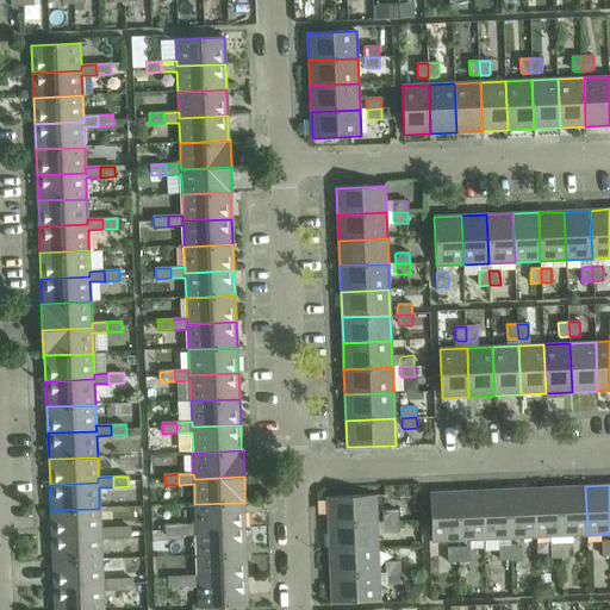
[(585,486),(559,487),(561,536),(587,535),(585,486)]
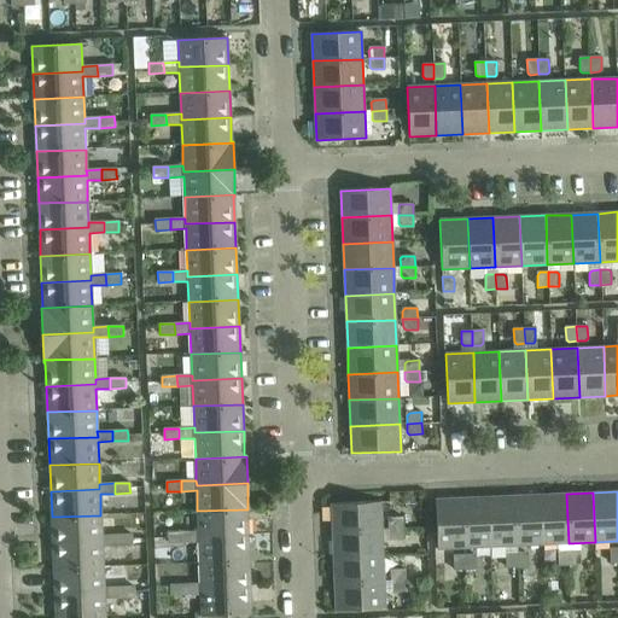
[(566,494),(541,495),(542,544),(569,543),(566,494)]
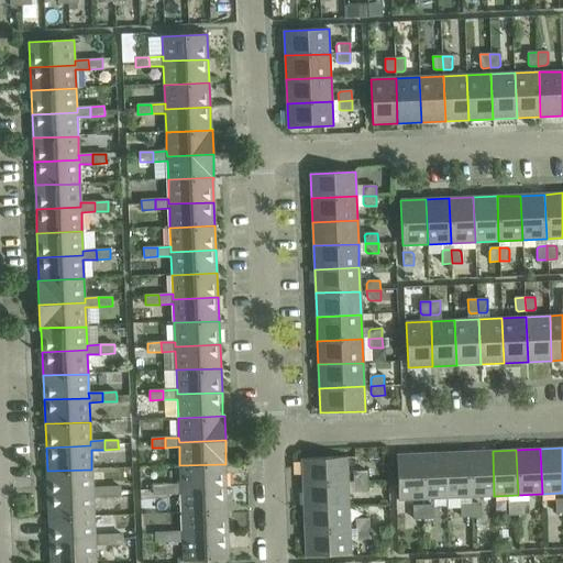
[(493,451),(468,452),(471,497),(494,496),(493,451)]
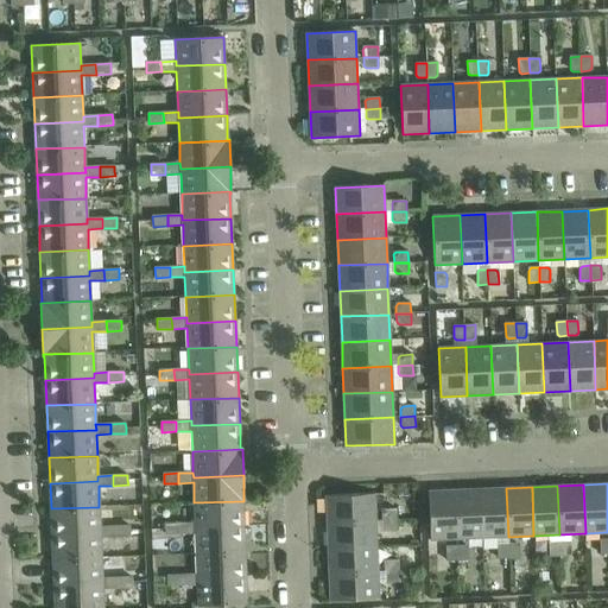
[(506,488),(481,489),(482,538),(508,537),(506,488)]
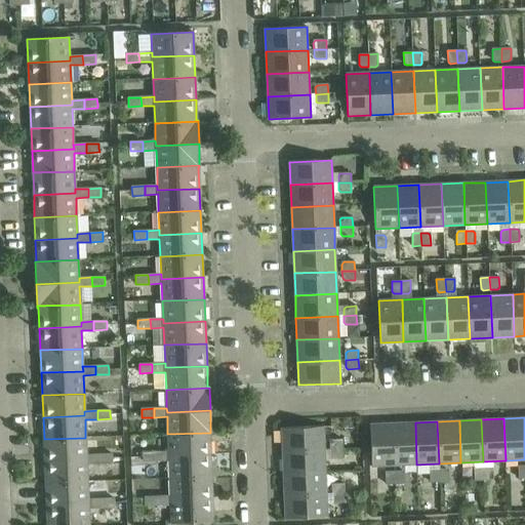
[(415,422),(393,423),(395,466),(416,465),(415,422)]
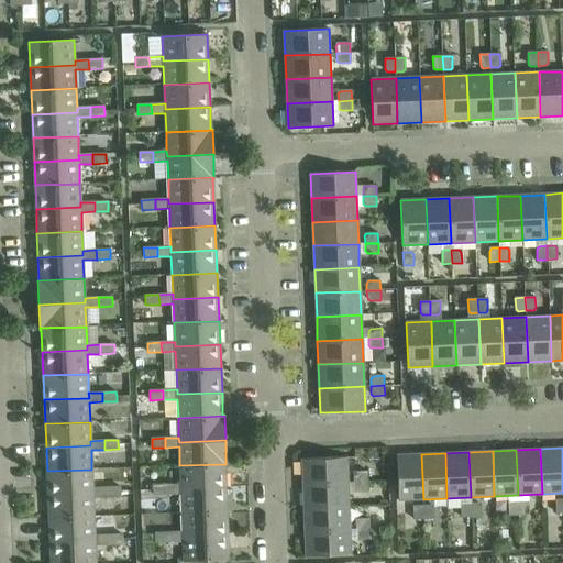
[(423,499),(421,454),(396,455),(398,500),(423,499)]
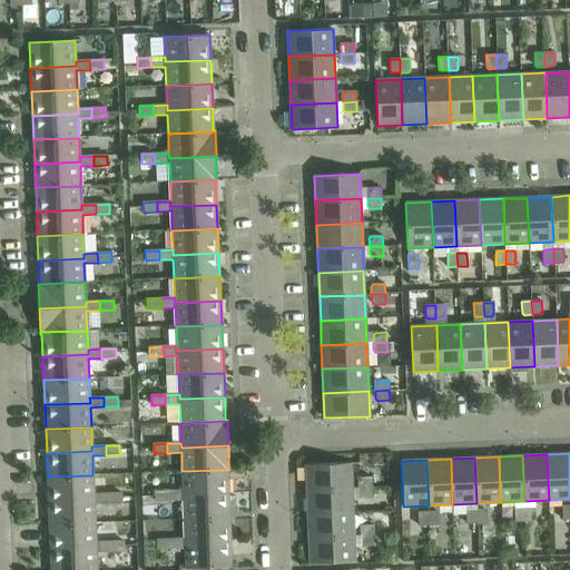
[(305,465),(306,490),(352,488),(351,463),(305,465)]
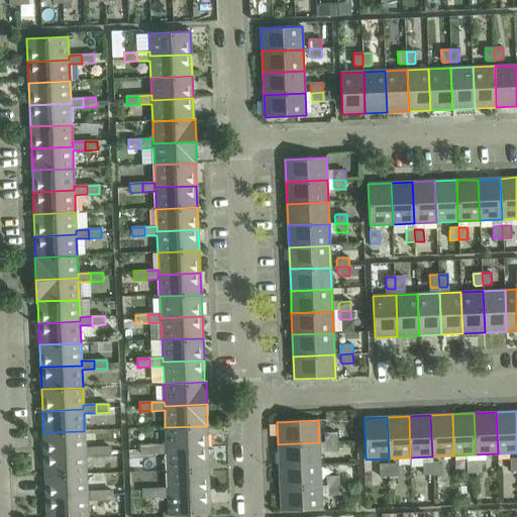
[(165,427),(166,445),(166,449),(207,447),(206,427),(208,427),(207,426),(165,427)]
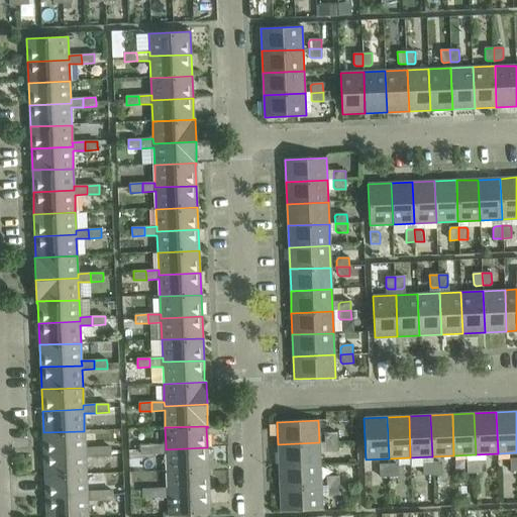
[(84,431),(43,432),(44,454),(85,452),(85,448),(84,431)]
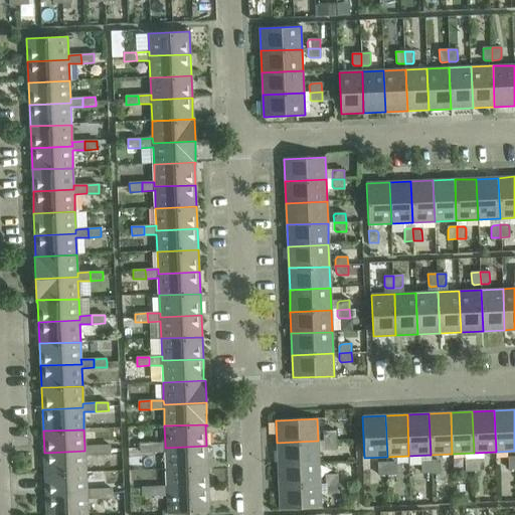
[(326,434),(326,441),(338,440),(338,432),(328,432),(326,434)]
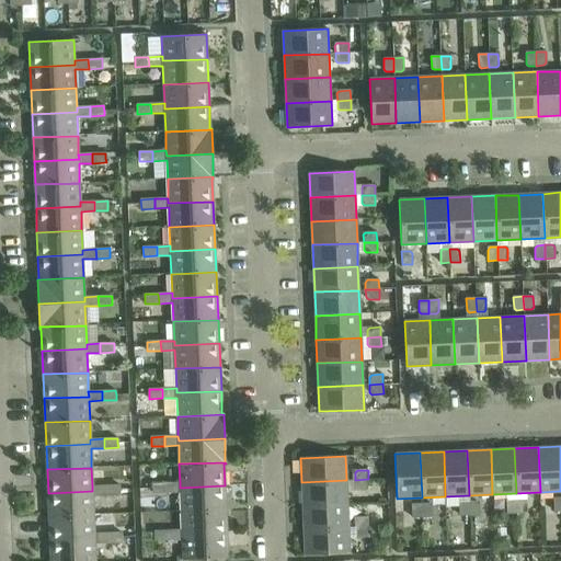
[(368,479),(355,480),(355,488),(357,490),(369,489),(368,479)]
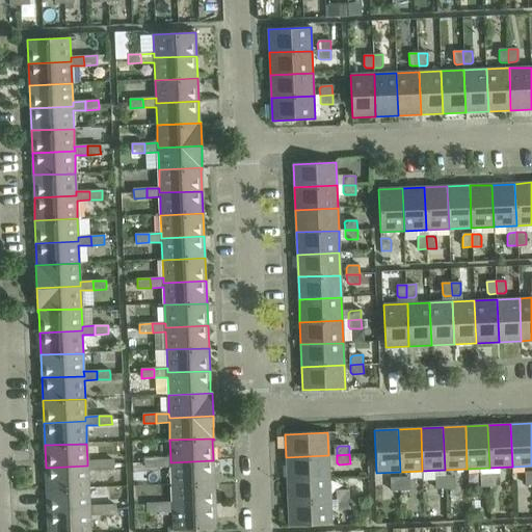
[(328,455),(286,457),(287,480),(329,478),(328,455)]
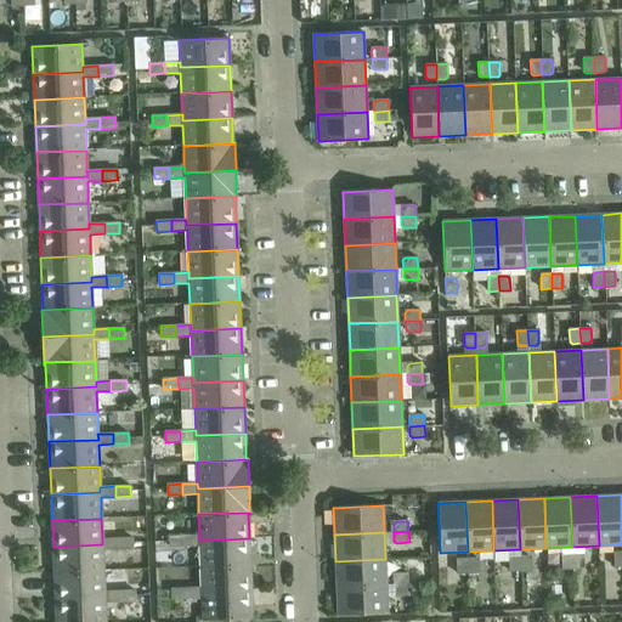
[(169,537),(170,547),(185,547),(185,536),(169,537)]
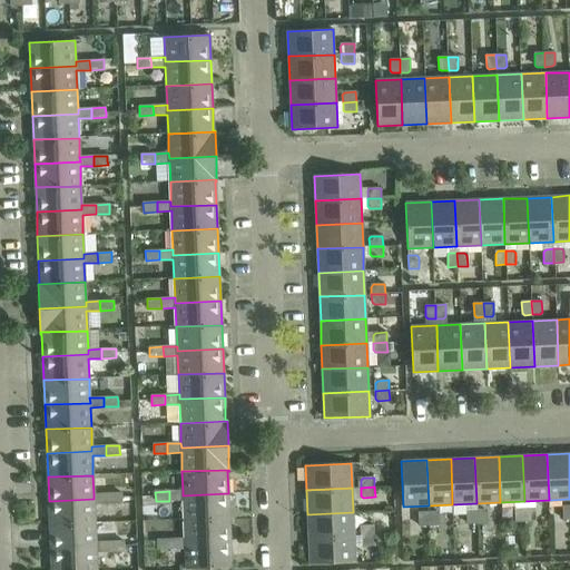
[(183,491),(169,491),(169,501),(183,500),(184,519),(229,518),(228,493),(183,495),(183,491)]
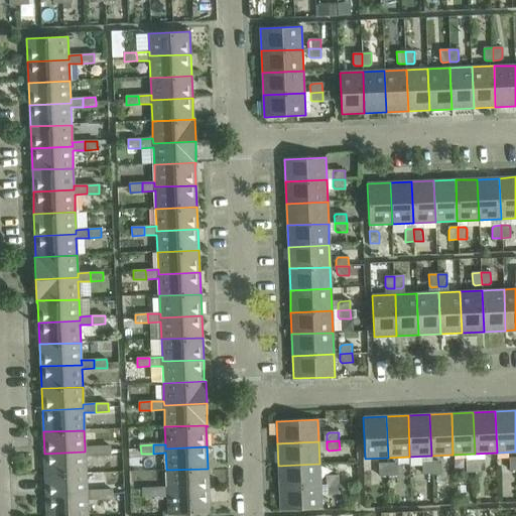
[(85,452),(44,454),(44,475),(86,474),(85,456),(98,456),(98,446),(85,447),(85,452)]
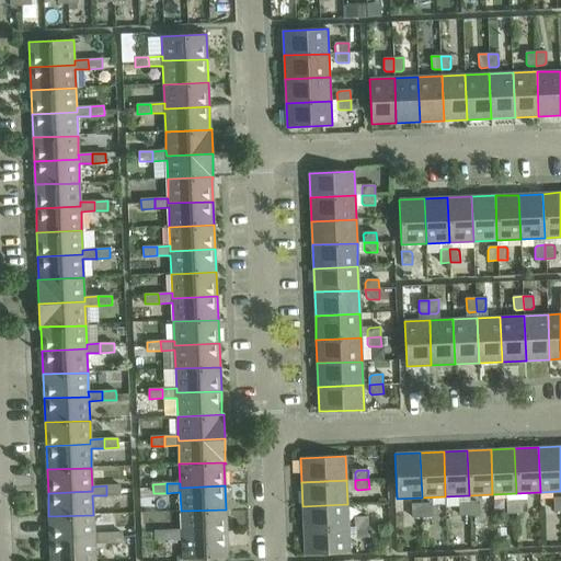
[(119,494),(119,490),(119,485),(106,485),(106,495),(119,494)]
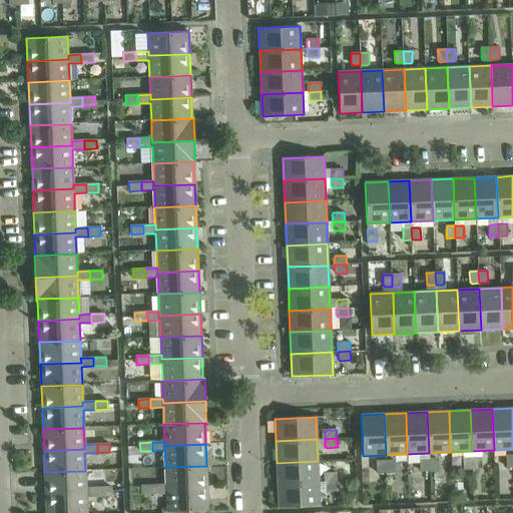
[(473,469),(472,457),(465,457),(463,459),(464,470),(473,469)]
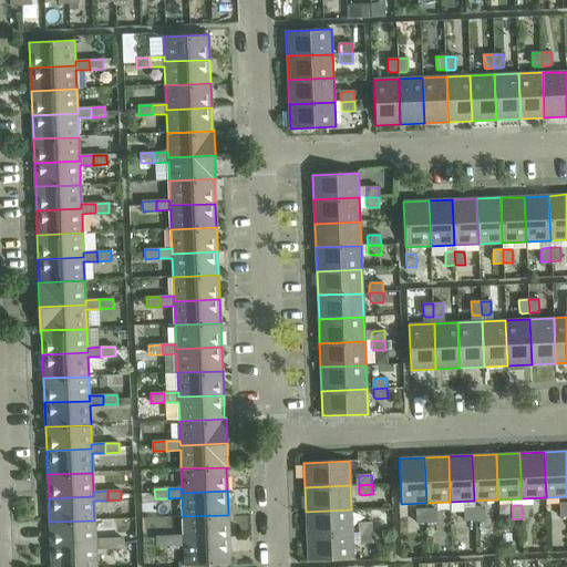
[(529,505),(522,505),(523,518),(533,518),(532,507),(529,505)]
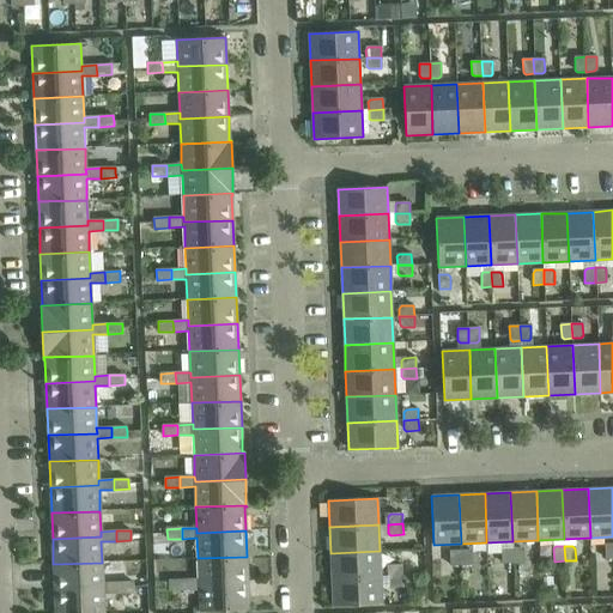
[(514,563),(513,548),(504,548),(502,551),(503,563),(514,563)]
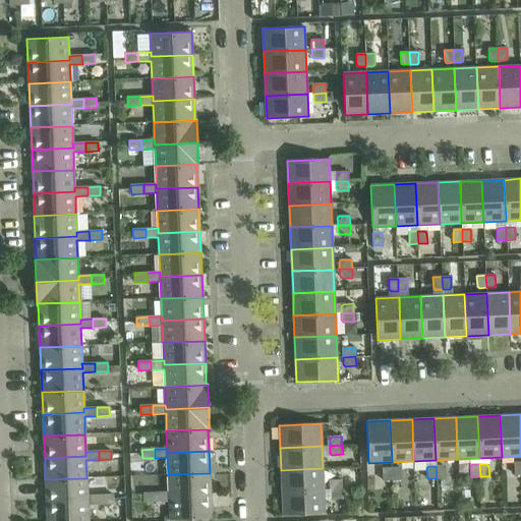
[(443,466),(436,466),(437,478),(446,478),(445,468),(443,466)]
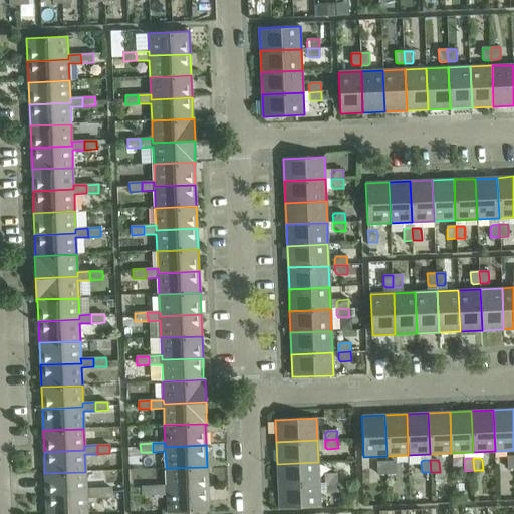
[(394,461),(387,462),(388,474),(397,474),(396,463),(394,461)]
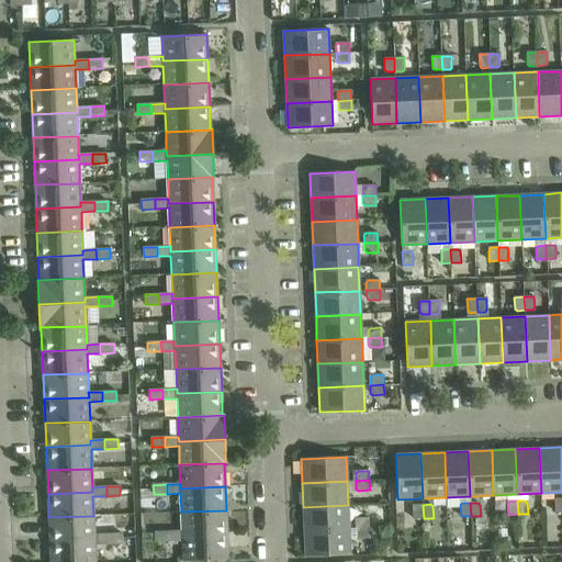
[(348,505),(303,507),(304,530),(349,529),(348,505)]
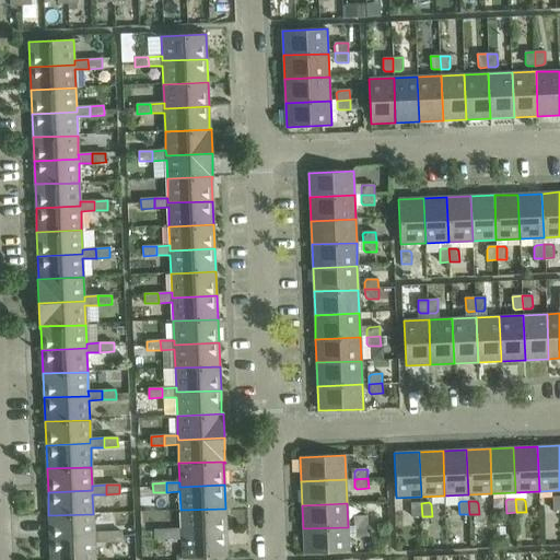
[(422,516),(421,503),(413,503),(411,505),(412,516),(422,516)]
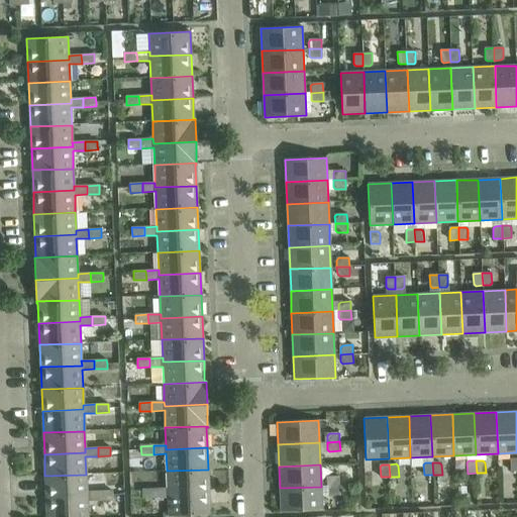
[(208,470),(167,471),(168,489),(168,493),(209,491),(208,470)]
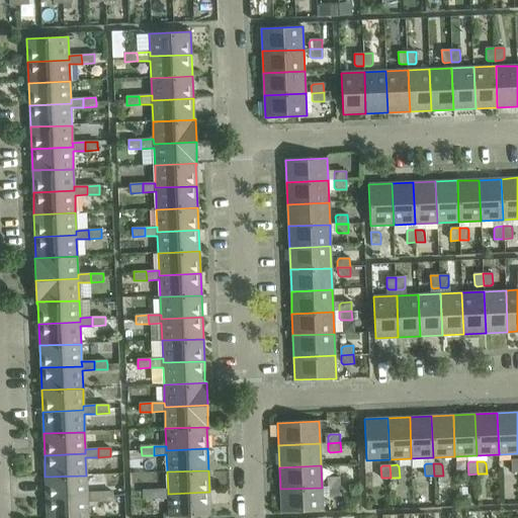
[(86,476),(45,477),(46,499),(87,497),(87,493),(86,476)]
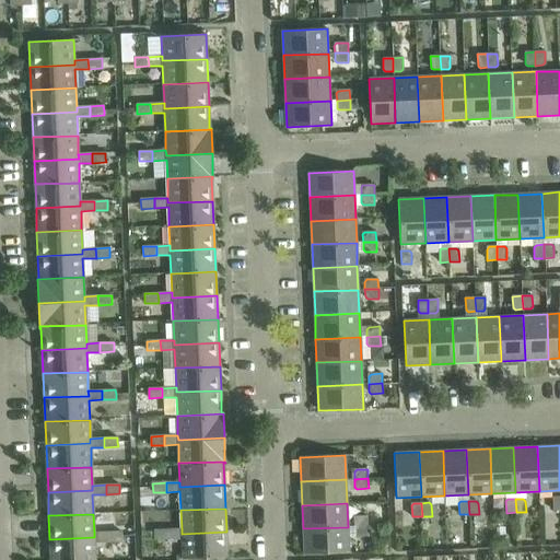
[(357,518),(357,526),(370,526),(370,516),(359,516),(357,518)]
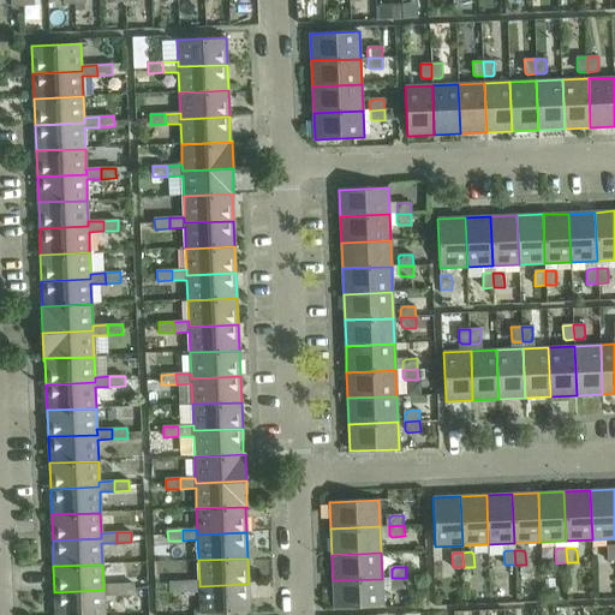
[(406,578),(392,578),(392,586),(394,589),(406,589),(406,578)]
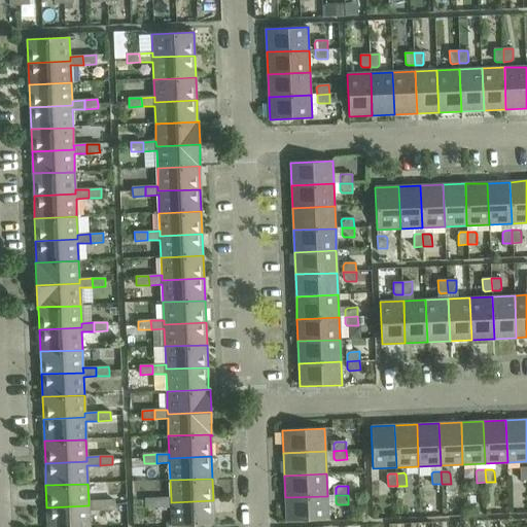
[(327,496),(285,497),(286,521),(328,519),(327,496)]
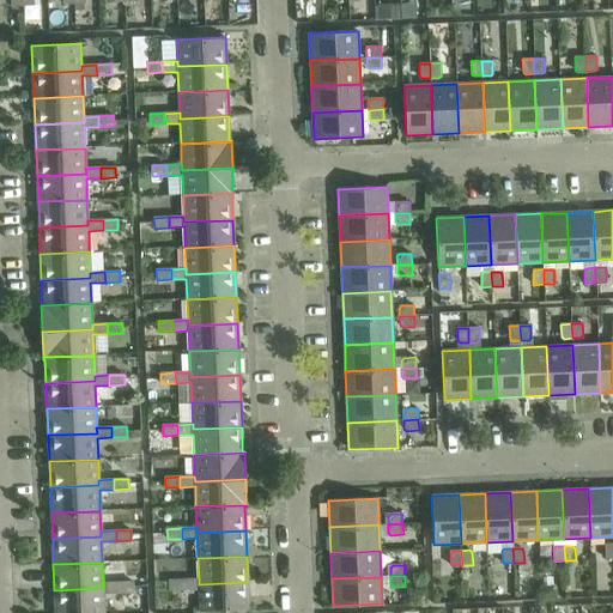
[(169,581),(170,590),(184,590),(184,580),(169,581)]
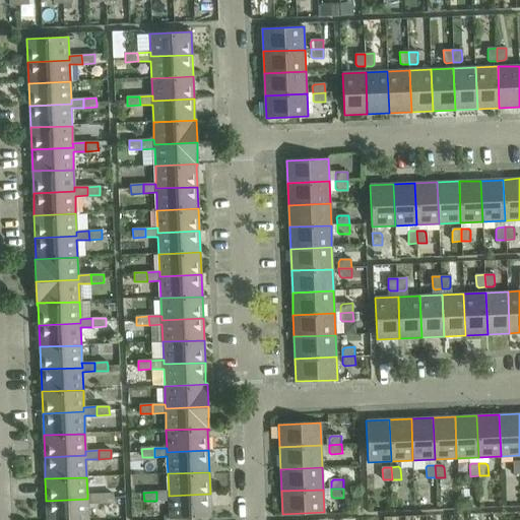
[(169,492),(156,492),(156,501),(169,500),(170,519),(211,517),(210,494),(169,496),(169,492)]
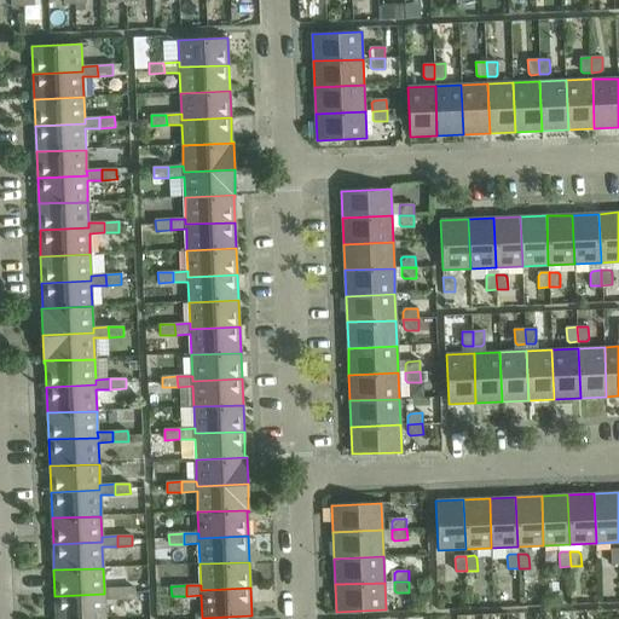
[(104,594),(55,596),(56,618),(104,618),(104,600),(120,599),(119,588),(104,589),(104,594)]
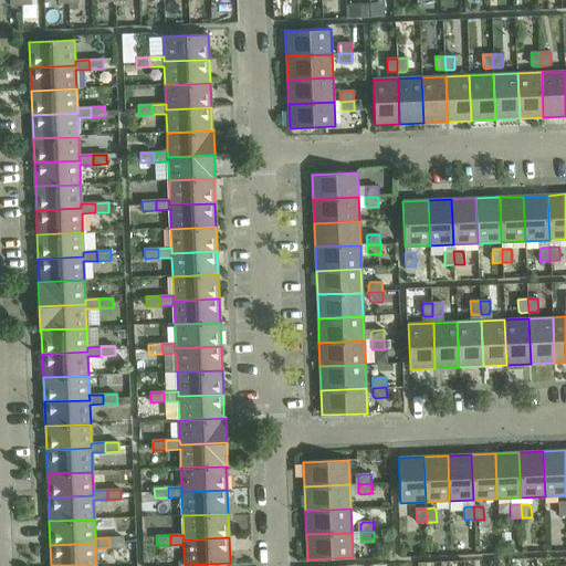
[(123,546),(123,542),(123,537),(108,537),(109,547),(123,546)]
